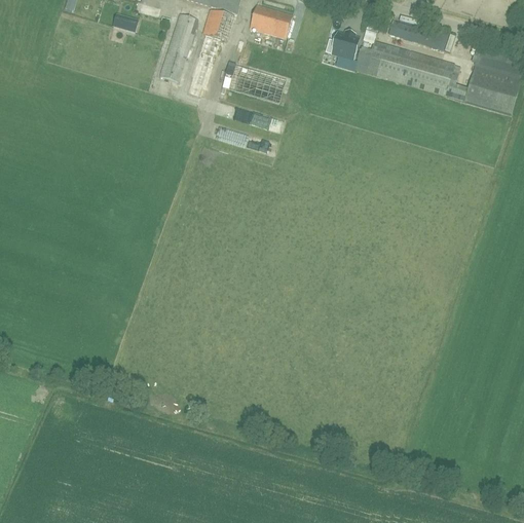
[(235,13),(238,0),(192,0),(235,13)]
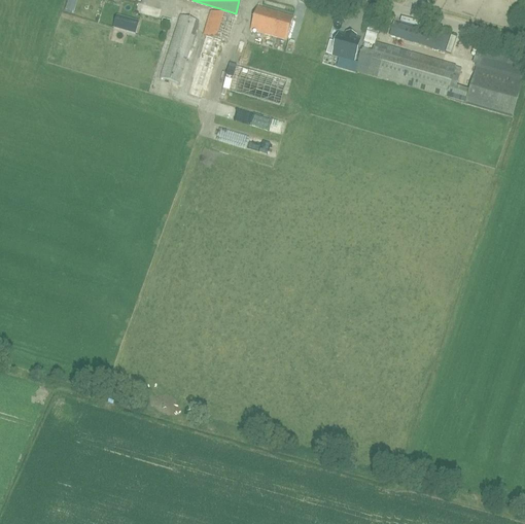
[(284,38),(291,15),(256,5),(249,28),(284,38)]
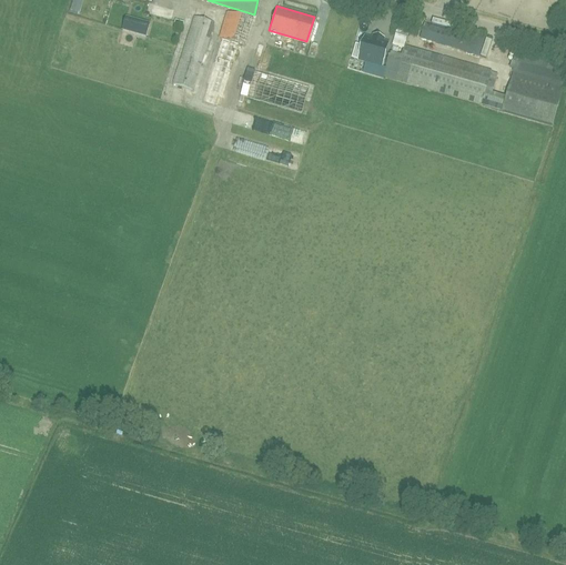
[(225,10),(206,98),(224,101),(243,13),(225,10)]
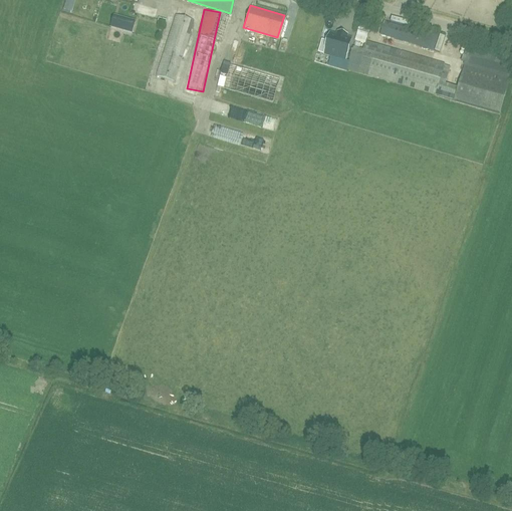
[(112,12),(109,24),(130,30),(134,18),(112,12)]
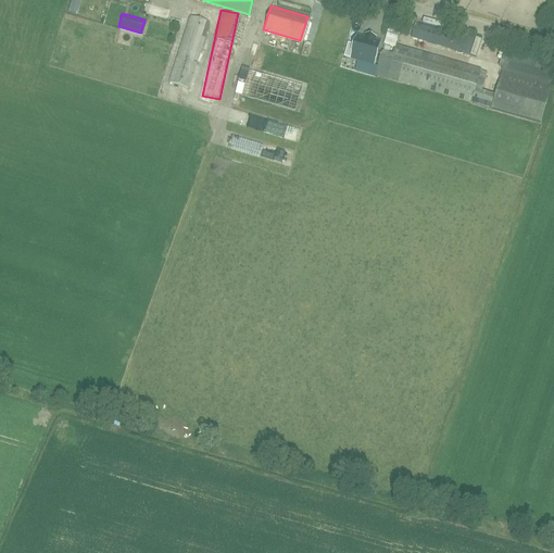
[(243,39),(248,16),(237,14),(233,37),(243,39)]
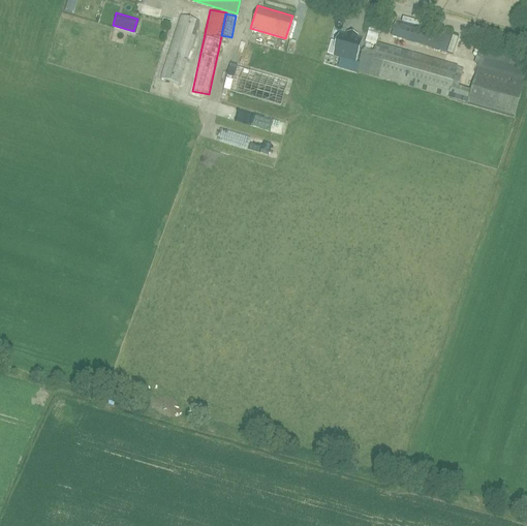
[(178,82),(197,21),(179,14),(160,75),(178,82)]
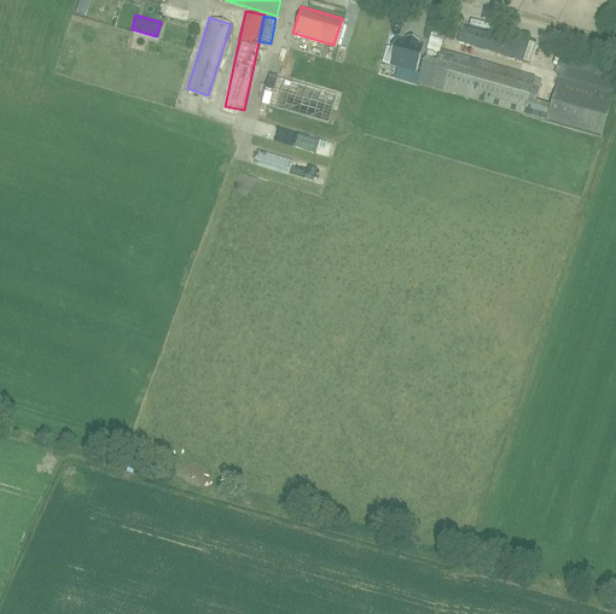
[(445,27),(431,23),(428,35),(441,39),(445,27)]
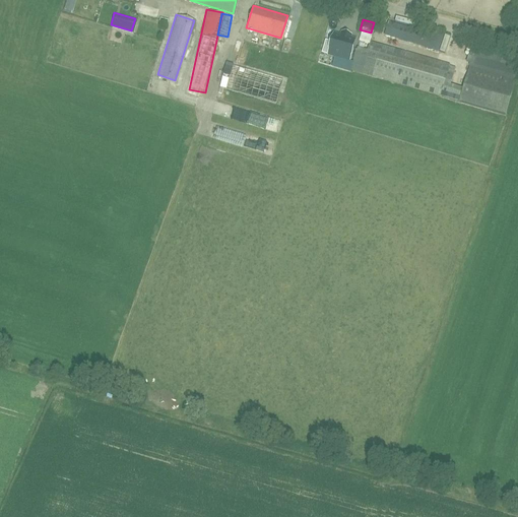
[(425,46),(430,48),(434,46),(438,43),(439,38),(438,33),(434,29),(430,28),(425,29),(424,30),(387,19),(383,29),(421,42),(421,43),(425,46)]
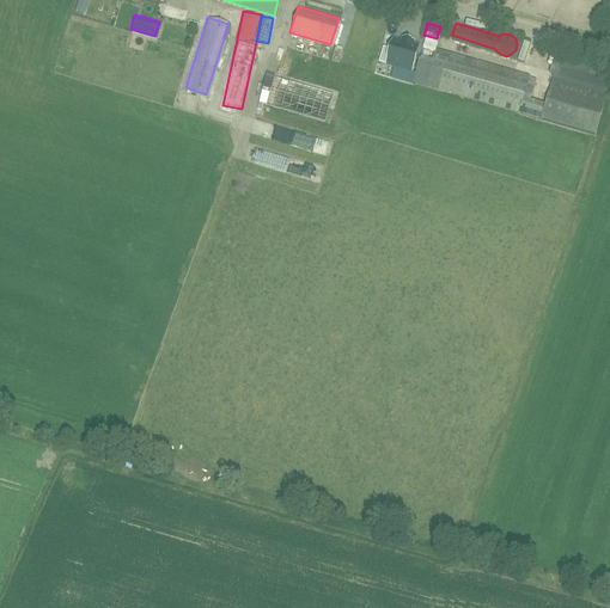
[(382,45),(377,60),(409,69),(416,44),(408,42),(401,40),(391,37),(388,47),(382,45)]
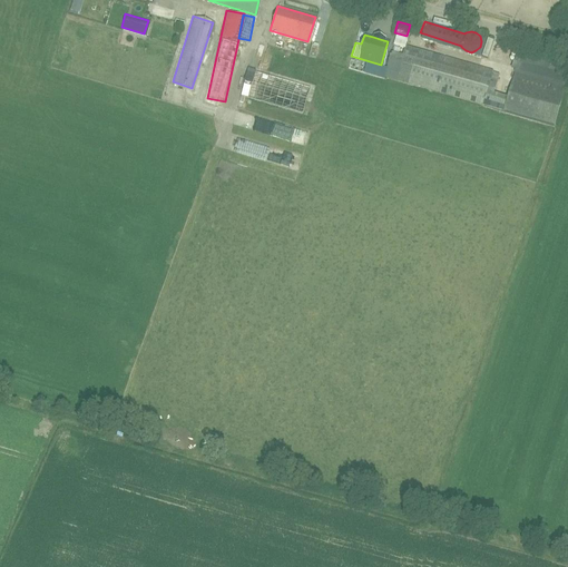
[(382,74),(408,81),(480,103),(552,124),(564,86),(513,71),(507,98),(483,91),(489,71),(415,50),(414,57),(389,50),(382,74)]
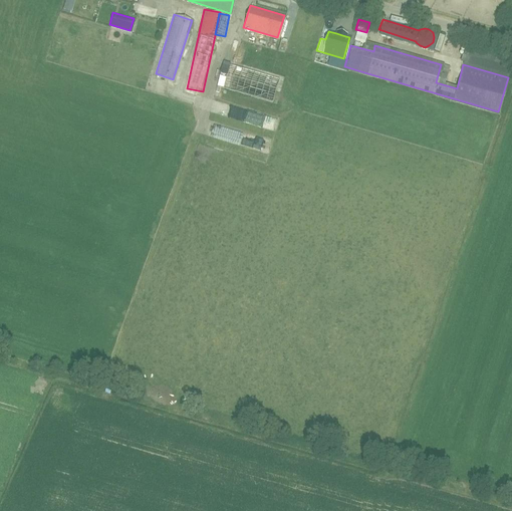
[(275,100),(281,77),(231,63),(228,74),(221,72),(217,85),(275,100)]
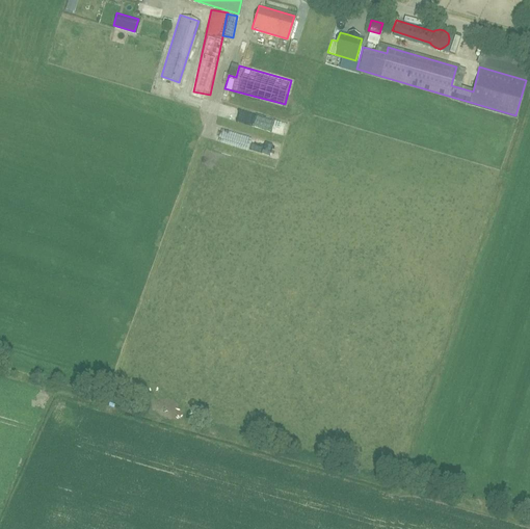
[(282,129),(282,121),(260,118),(260,128),(282,129)]
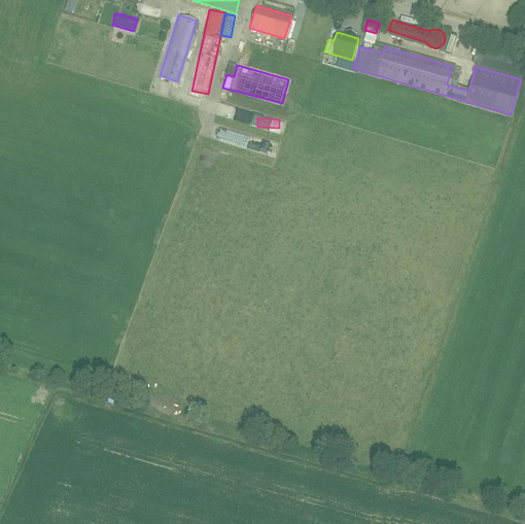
[(267,139),(265,145),(274,149),(277,143),(267,139)]
